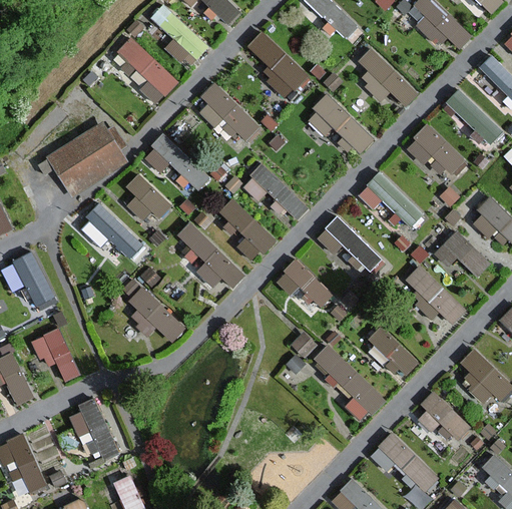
[(186,0),(222,32),(242,9),(231,0),(186,0)]
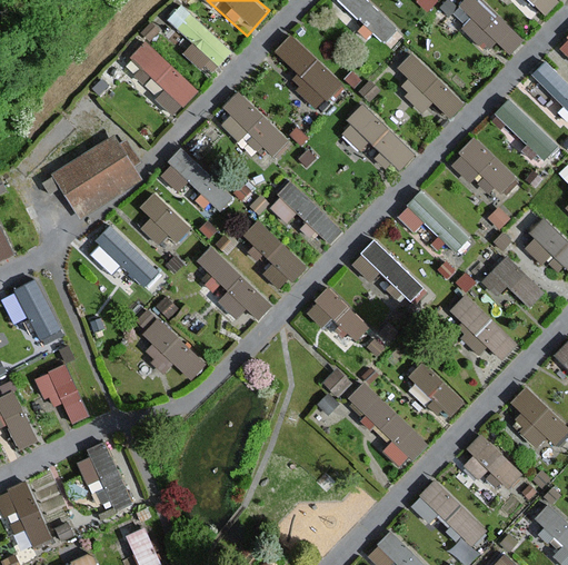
[(371,0),(338,0),(384,42),(399,27),(371,0)]
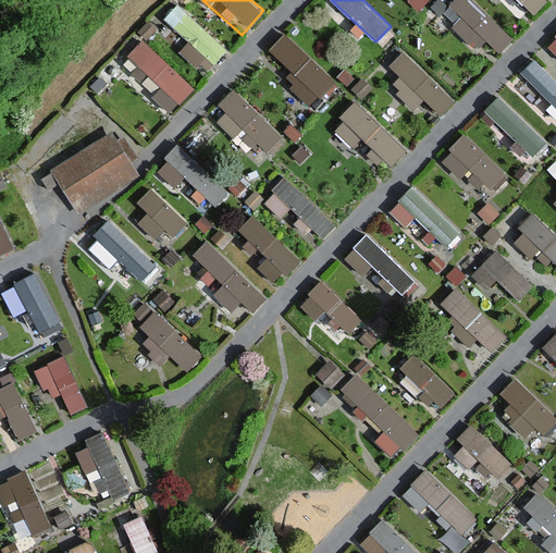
[(473,0),(454,0),(441,14),(491,62),(514,38),(473,0)]
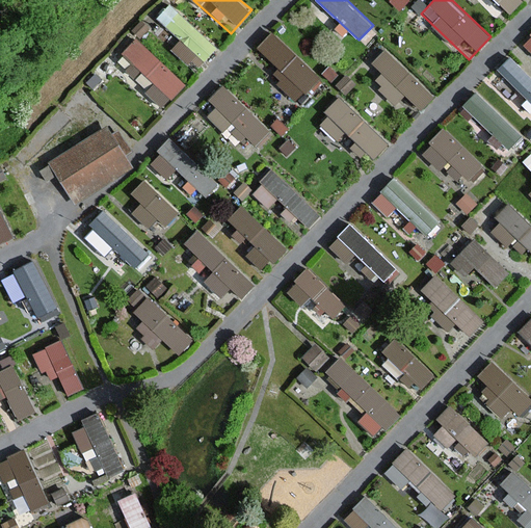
[(494,0),(509,14),(521,0),(494,0)]
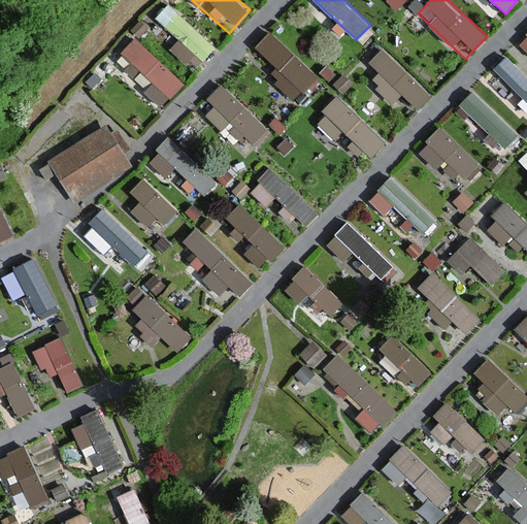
[(155,19),(178,39),(169,48),(193,71),(215,48),(167,5),(155,19)]
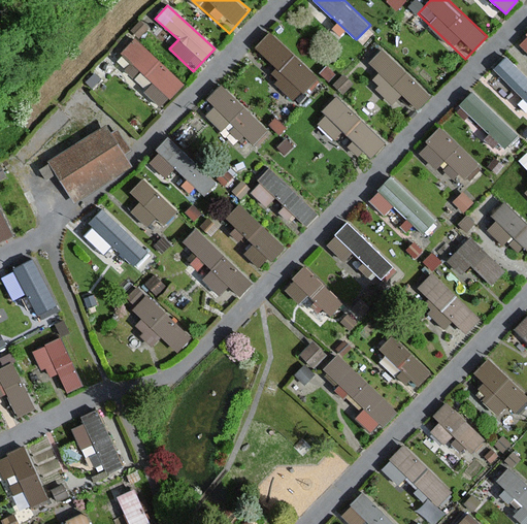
[(300,100),(321,77),(269,29),(249,52),(300,100)]
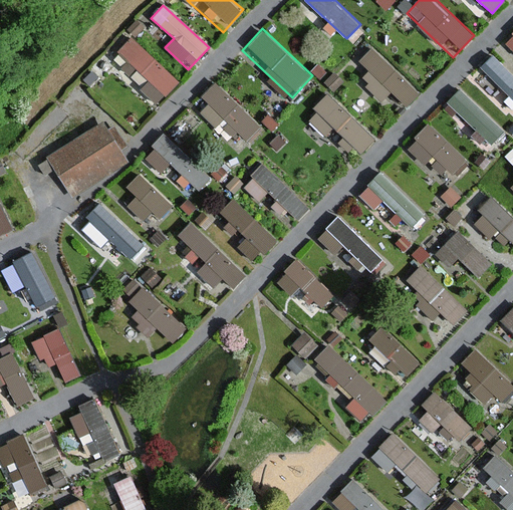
[(512,30),(502,40),(512,52),(512,30)]
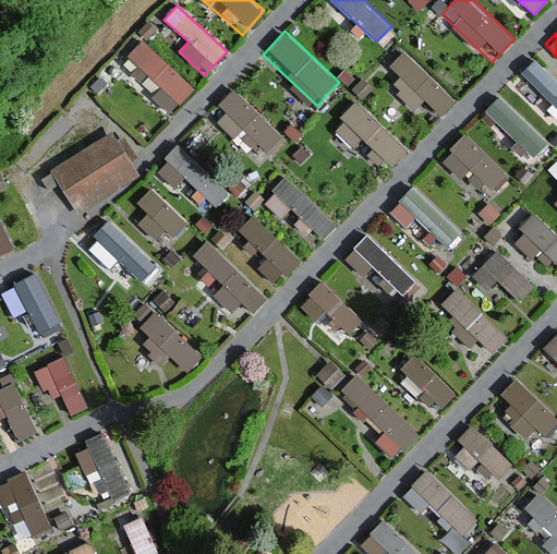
[(126,55),(160,86),(152,96),(170,113),(194,88),(142,39),(126,55)]
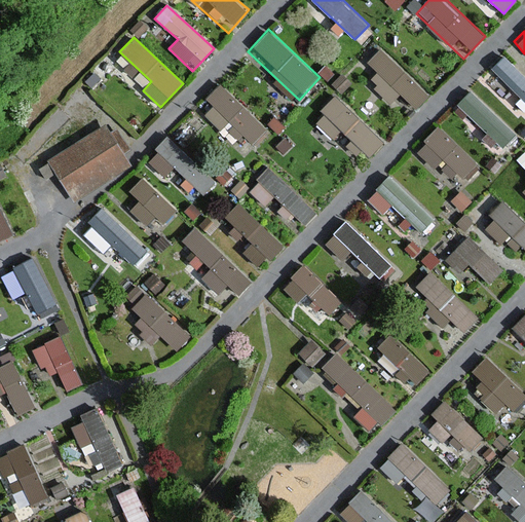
[(380,46),(367,61),(379,72),(368,84),(389,104),(399,94),(416,109),(430,94),(380,46)]
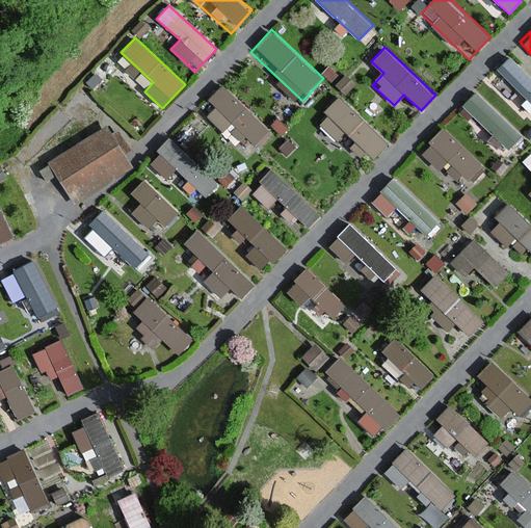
[(530,78),(509,56),(498,68),(530,102),(530,78)]
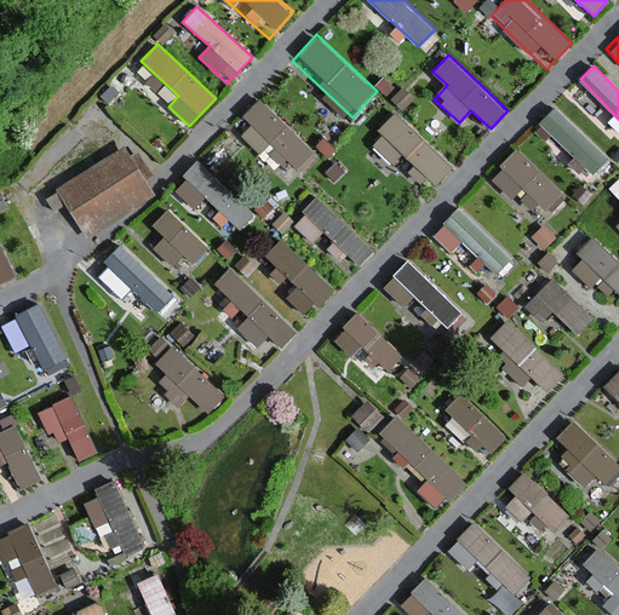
[(238,118),(288,176),(315,154),(264,95),(238,118)]
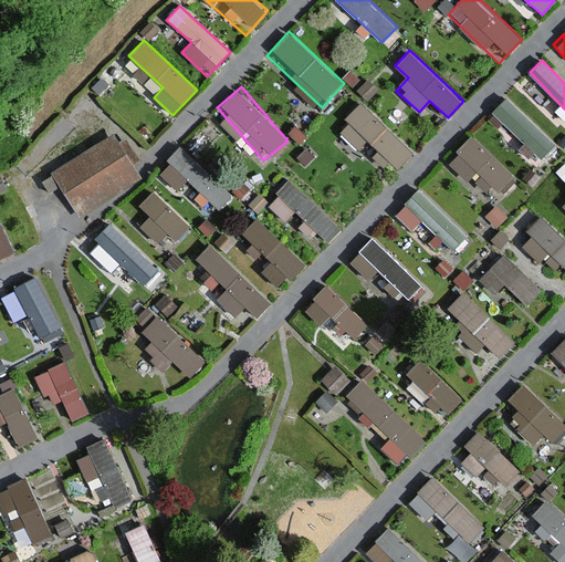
[(510,95),(492,112),(539,159),(555,143),(510,95)]
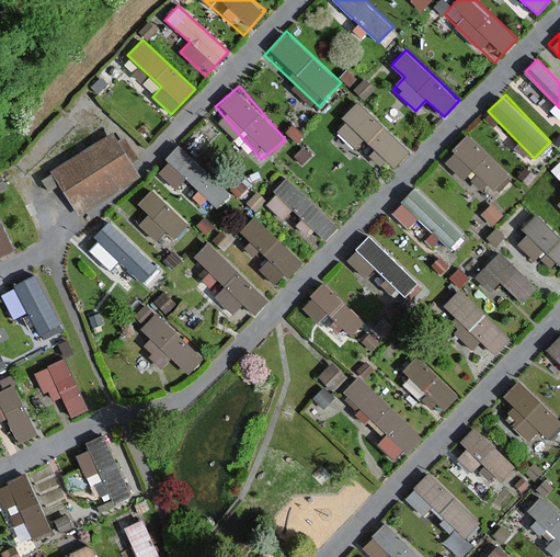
[(380,174),(407,148),(361,103),(334,129),(380,174)]
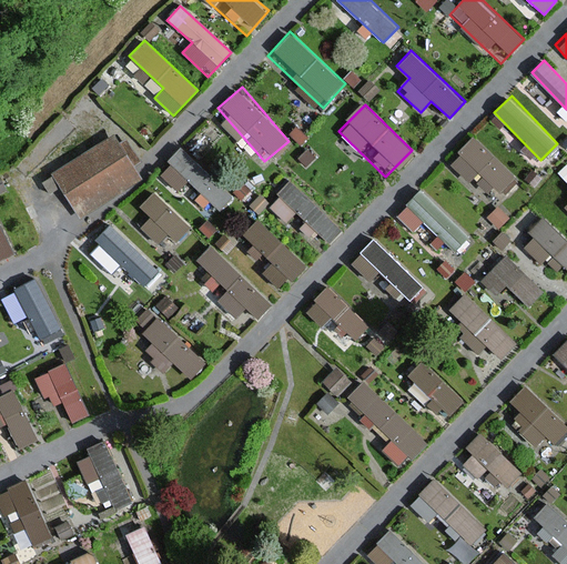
[(473,136),(448,161),(496,207),(520,182),(473,136)]
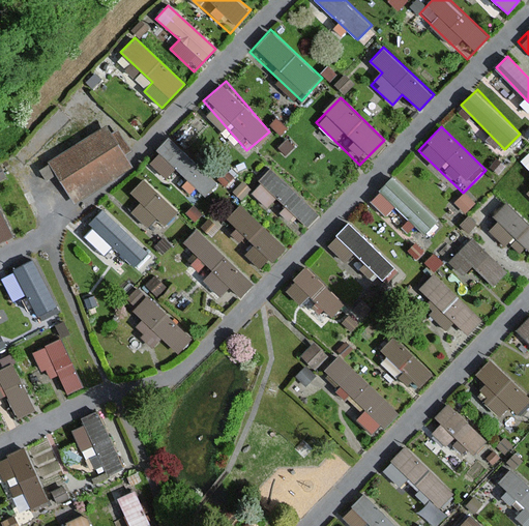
[(205,200),(219,174),(162,141),(148,166),(176,181),(176,182),(205,200)]
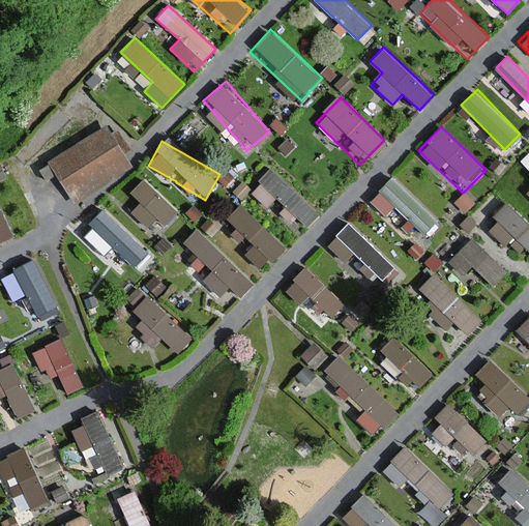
[(271,168),(250,191),(271,210),(278,202),(306,228),(320,213),(271,168)]
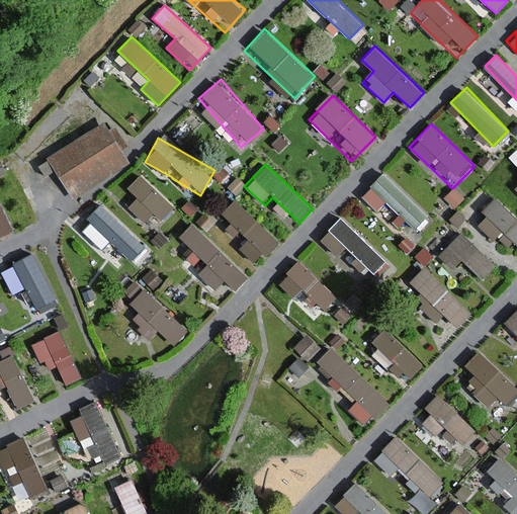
[(145,172),(125,186),(135,199),(127,204),(144,227),(171,207),(145,172)]
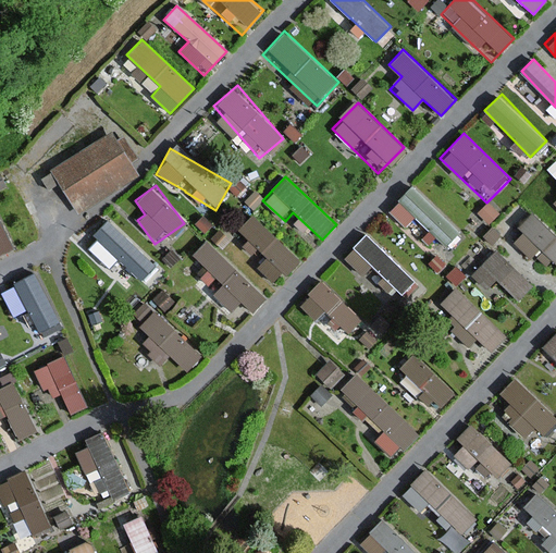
[(437,254),(465,229),(444,207),(436,214),(412,188),(394,206),(437,254)]
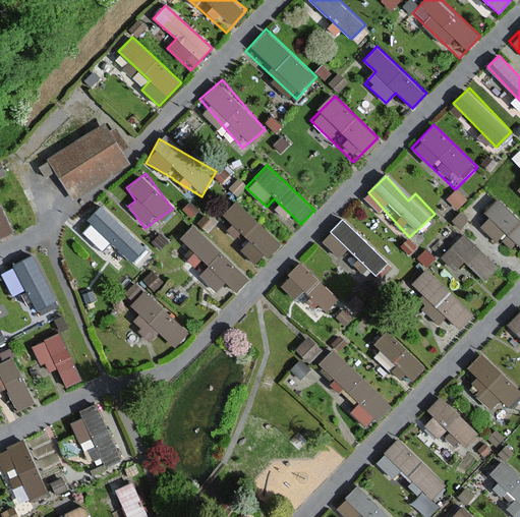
[(242,196),(219,212),(254,264),(278,248),(242,196)]
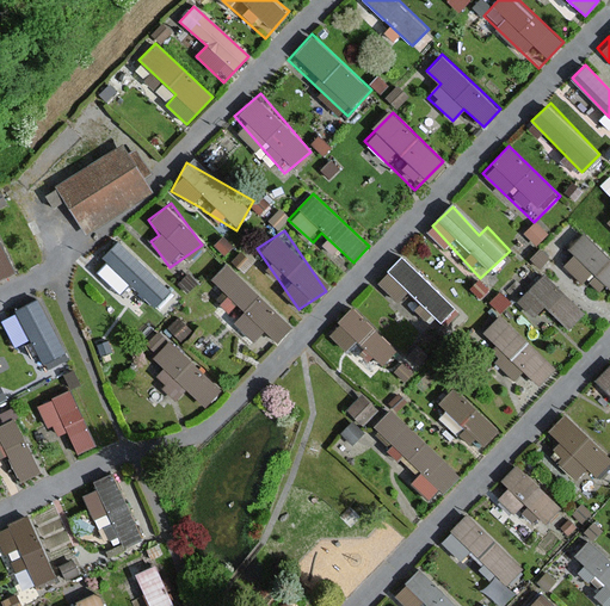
[(0,278),(14,273),(0,236),(0,278)]
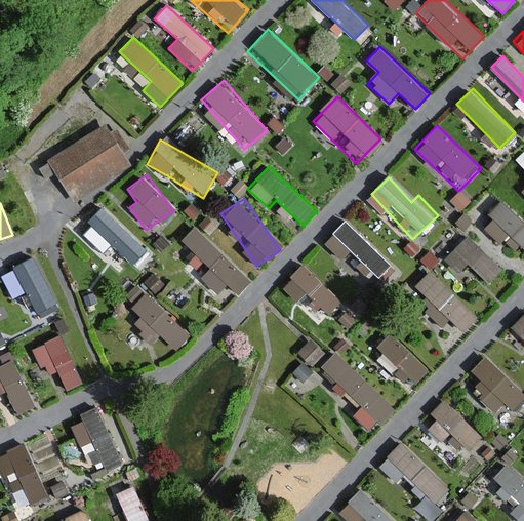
[(523,248),(523,223),(504,203),(481,226),(500,244),(510,235),(523,248)]
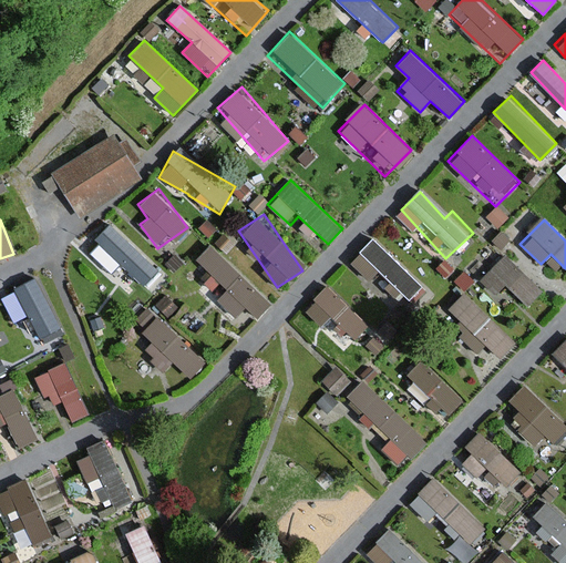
[(86,251),(109,274),(121,264),(142,286),(160,270),(114,224),(86,251)]
